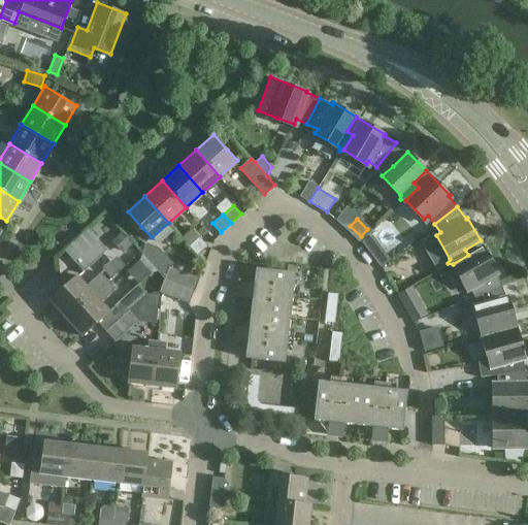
[(122,231),(117,236),(127,247),(132,241),(122,231)]
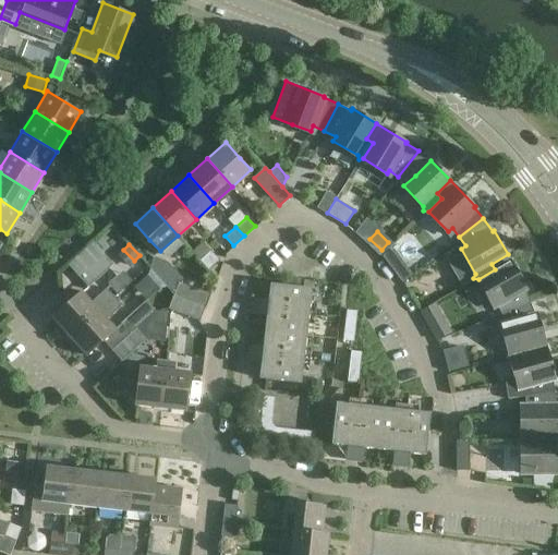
[(201,258),(208,268),(219,258),(210,249),(201,258)]
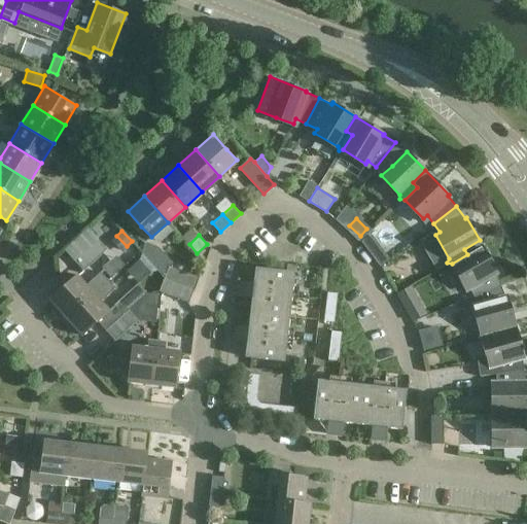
[(98,237),(74,259),(83,270),(107,247),(98,237)]
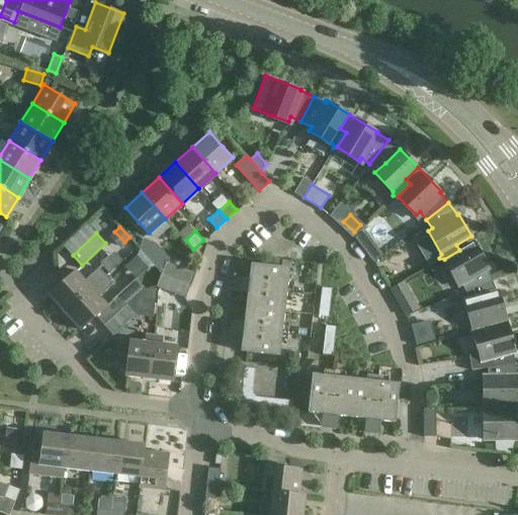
[(456,245),(459,250),(444,259),(457,282),(461,279),(465,289),(492,278),(487,265),(488,265),(471,236),(456,245)]
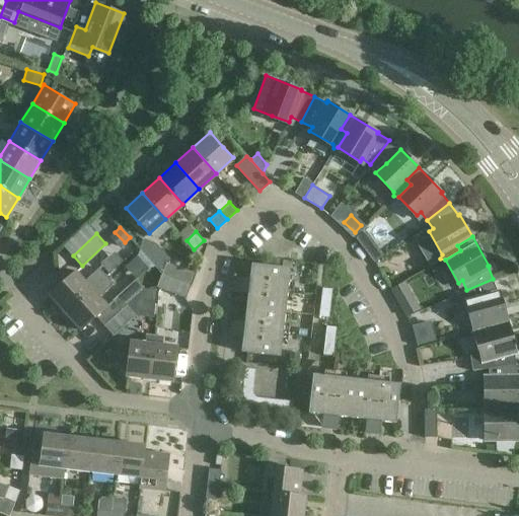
[(114,249),(100,263),(108,272),(122,259),(114,249)]
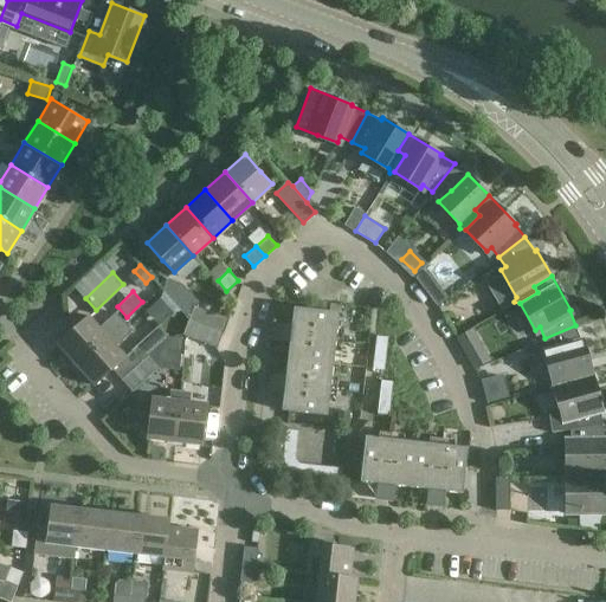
[(188,318),(224,331),(229,317),(194,304),(188,318)]
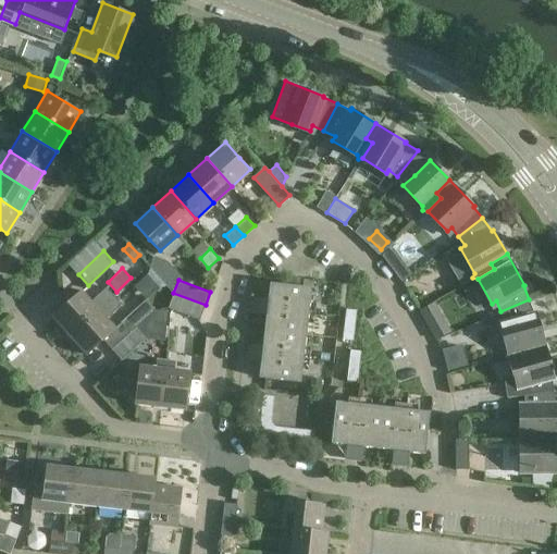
[(258,302),(257,304),(309,310),(311,286),(270,282),(268,298),(273,299),(272,304),(258,302)]
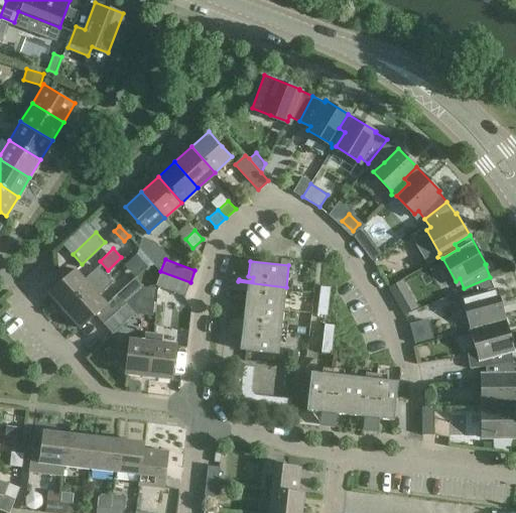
[(49,292),(65,308),(106,272),(100,266),(85,279),(76,269),(49,292)]
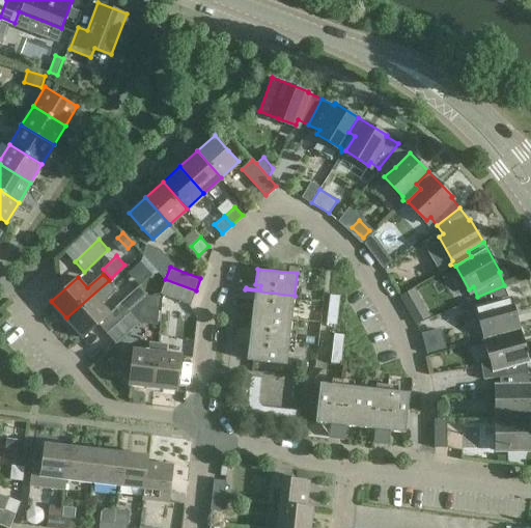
[(196,290),(165,279),(160,292),(191,304),(196,290)]
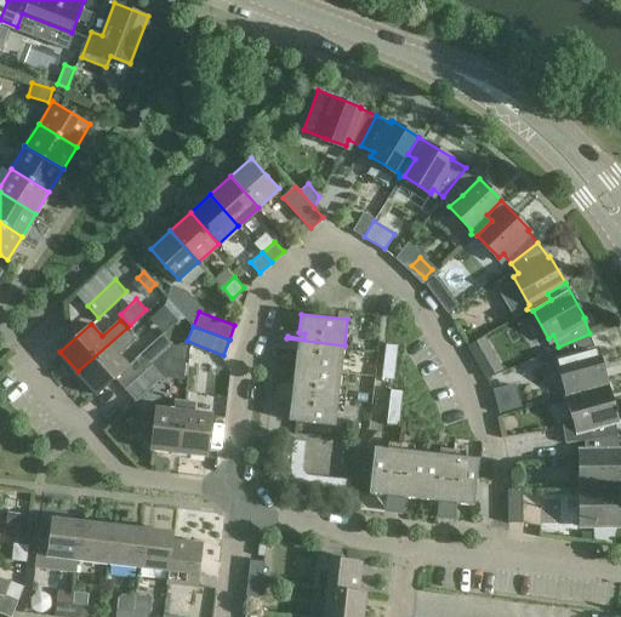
[(137,337),(127,327),(78,371),(97,393),(114,377),(127,364),(119,354),(137,337)]
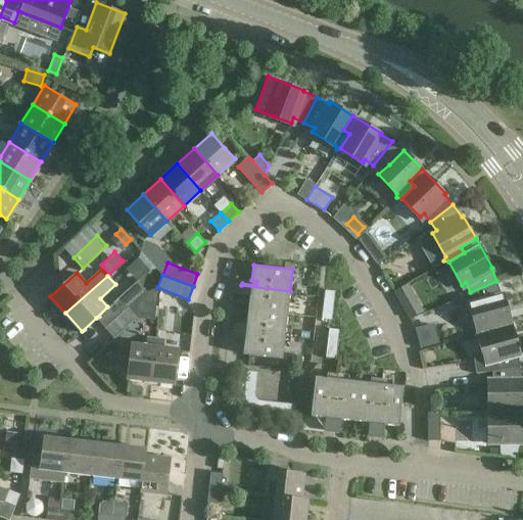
[(146,289),(137,279),(112,300),(122,311),(146,289)]
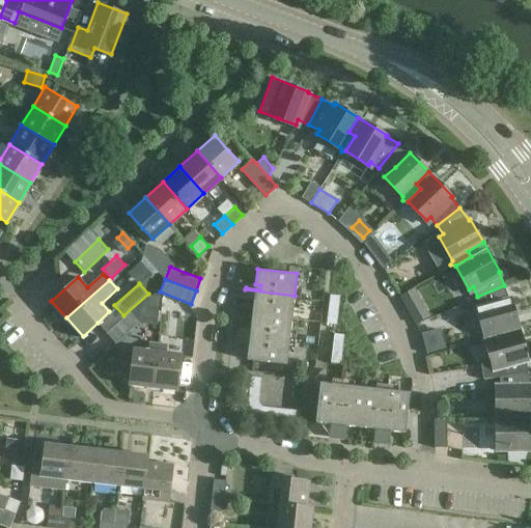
[(509,299),(504,285),(477,297),(481,306),(476,307),(483,333),(481,337),(485,340),(502,335),(501,329),(518,324),(511,299),(509,299)]
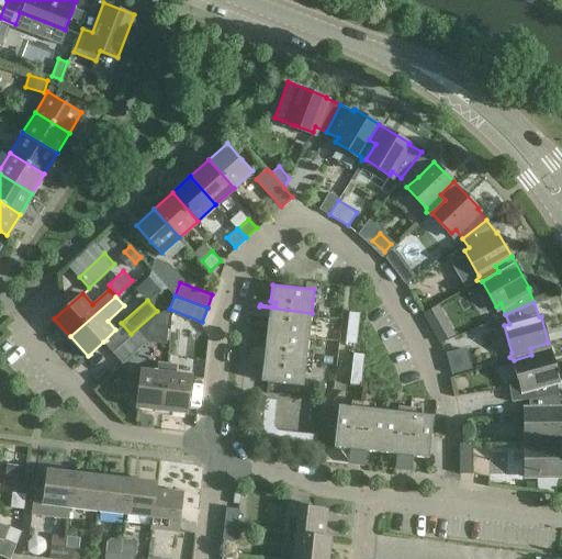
[(267,332),(308,336),(312,313),(259,306),(259,309),(274,311),(273,315),(269,315),(267,332)]
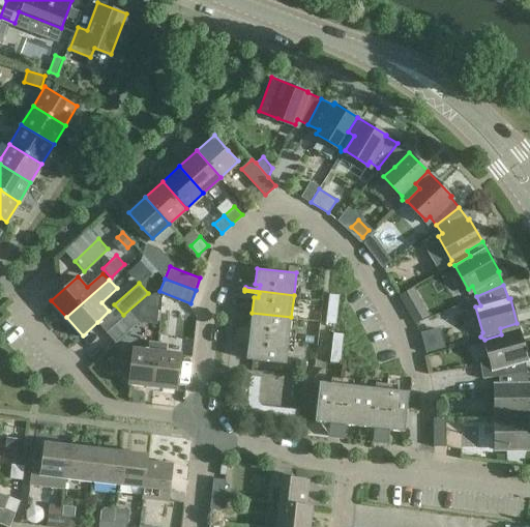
[(329,292),(328,300),(339,301),(340,294),(329,292)]
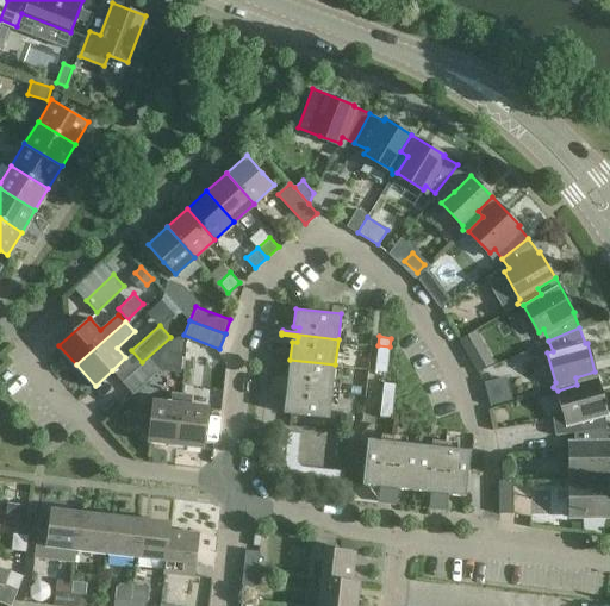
[(170,337),(142,362),(122,380),(132,392),(159,368),(181,370),(184,337),(170,337)]
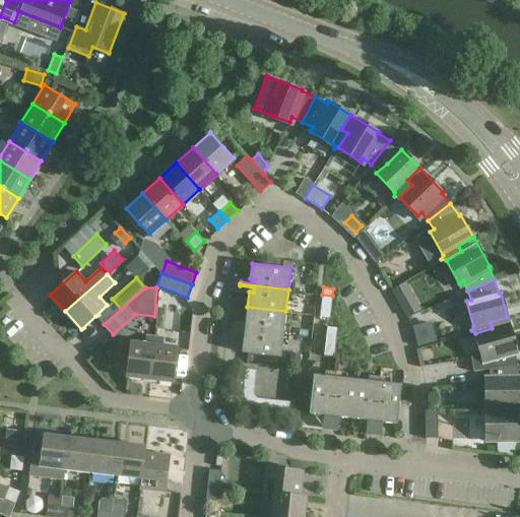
[(236,325),(235,327),(283,333),(285,311),(247,307),(245,322),(250,322),(249,327),(236,325)]
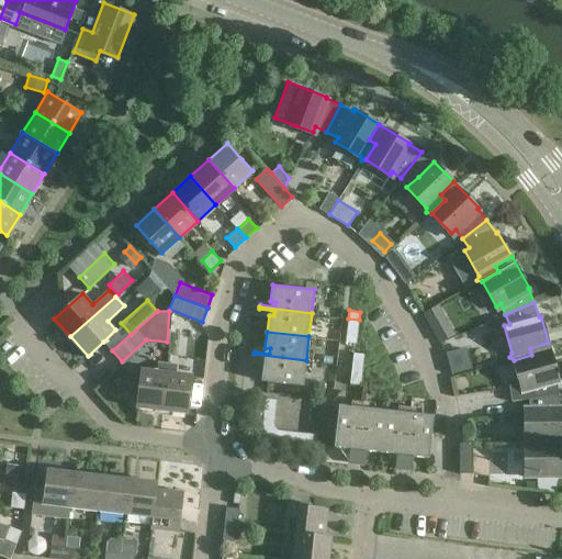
[(356,342),(357,334),(347,333),(346,341),(356,342)]
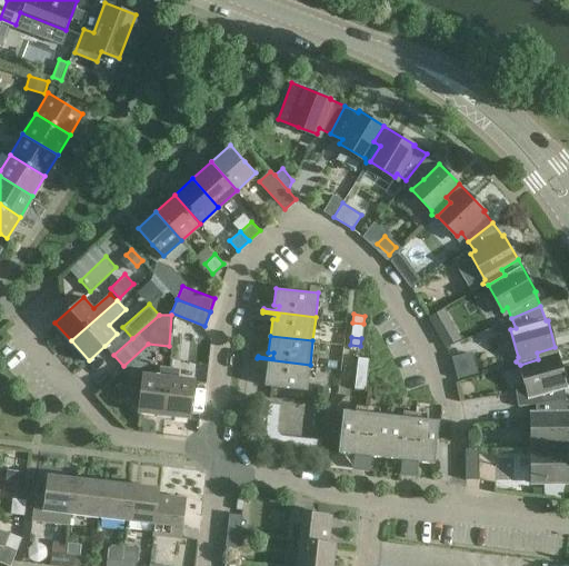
[(518,405),(535,401),(566,398),(563,383),(565,383),(555,347),(537,353),(538,359),(520,365),(525,383),(515,385),(518,405)]
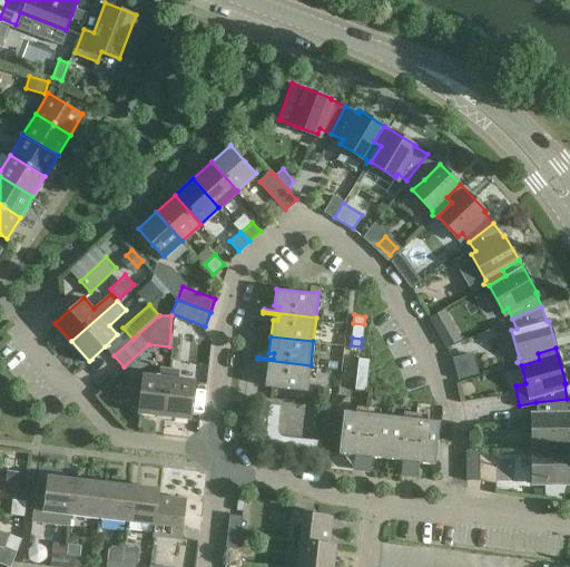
[(472,350),(452,357),(458,378),(478,372),(472,350)]
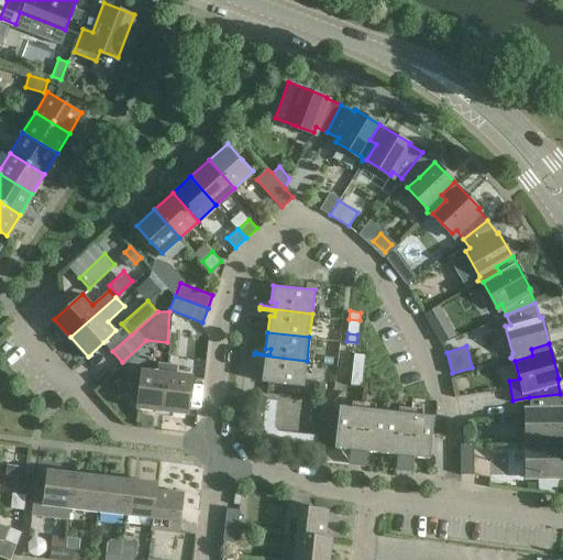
[(354,352),(353,360),(364,361),(364,353),(354,352)]
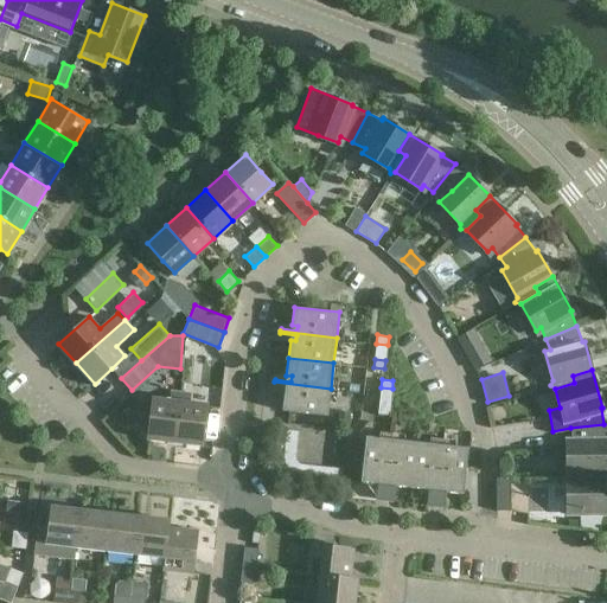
[(331,389),(274,382),(274,384),(291,386),(289,391),(285,391),(282,409),(327,414),(331,389)]
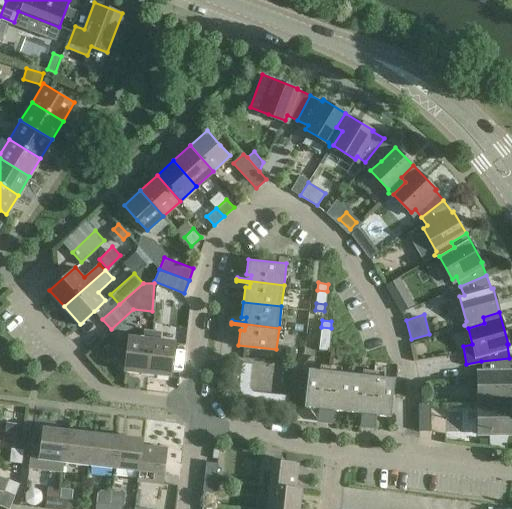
[(125,370),(147,372),(152,330),(145,329),(144,329),(144,337),(129,335),(125,370)]
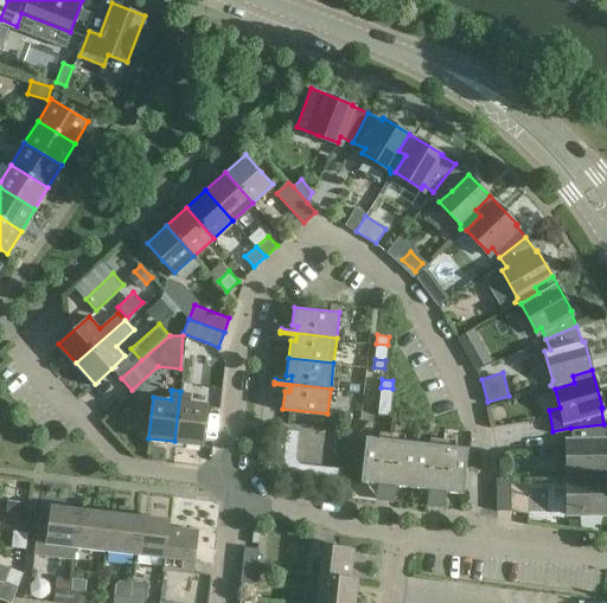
[(180,391),(174,441),(202,444),(206,403),(190,402),(191,392),(180,391)]
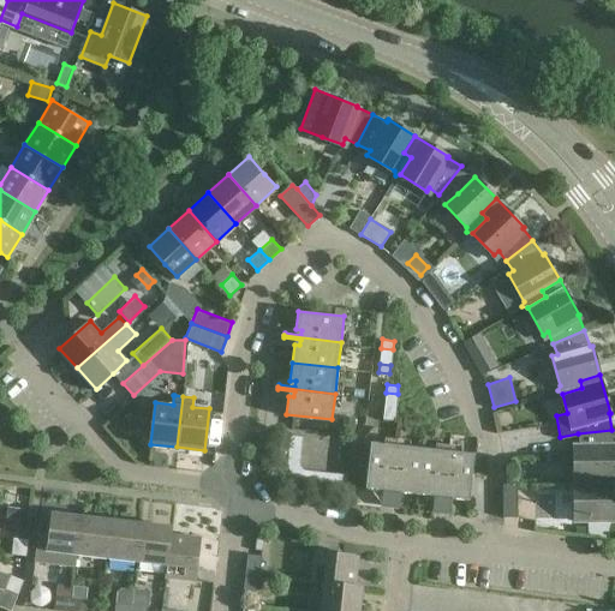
[(394,419),(395,409),(384,408),(383,418),(394,419)]
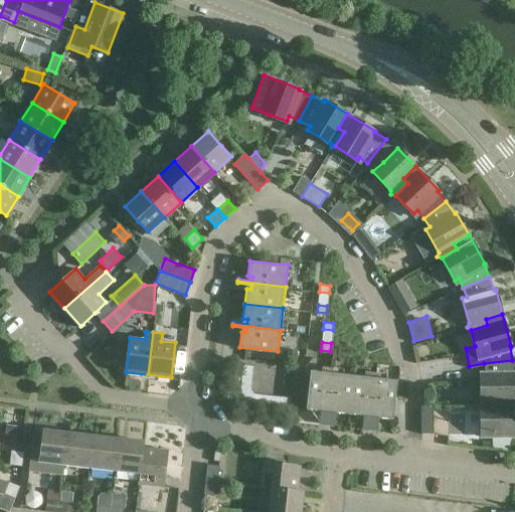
[(287,347),(285,361),(296,362),(297,349),(287,347)]
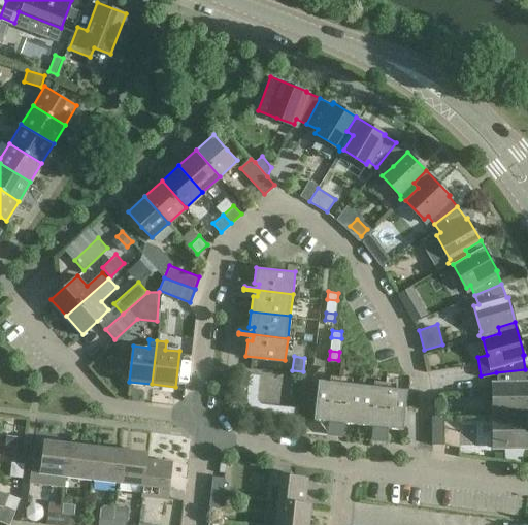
[(493,417),(510,417),(510,409),(527,409),(527,383),(526,383),(525,369),(496,372),(498,383),(492,383),(493,411),(490,414),(493,417)]
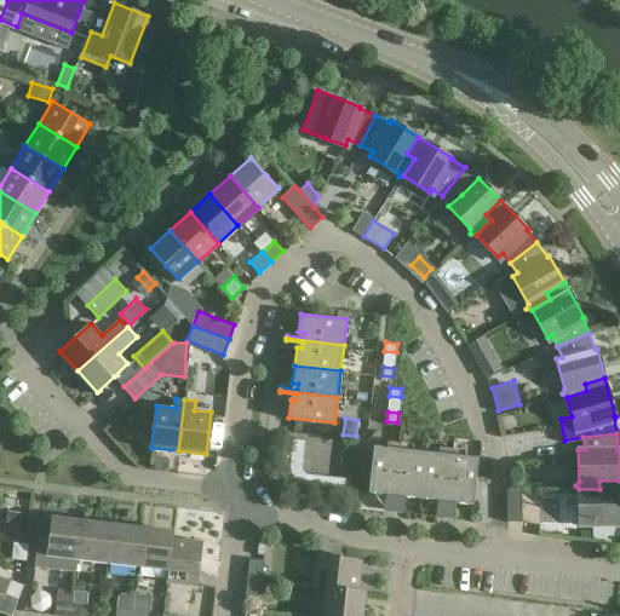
[(293,438),(292,447),(304,448),(304,439),(293,438)]
